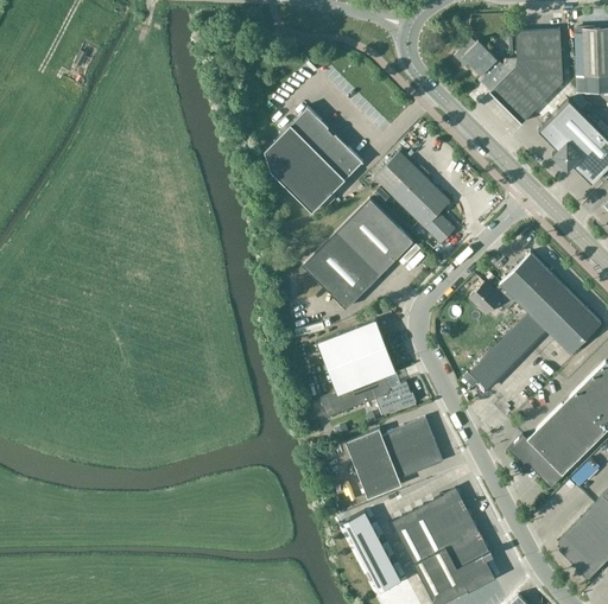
[(607,29),(575,31),(577,95),(607,94),(607,29)]
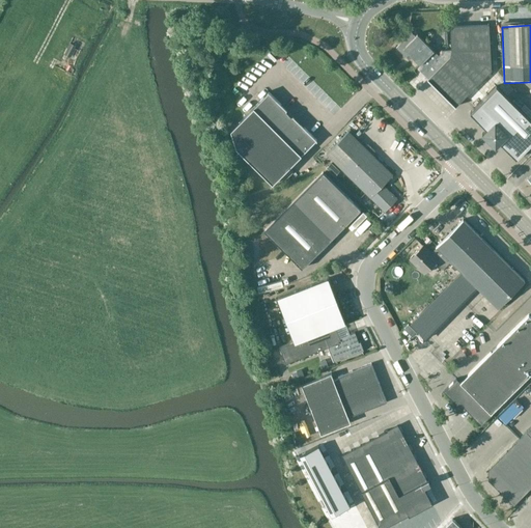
[(481,83),(492,73),(488,26),(470,27),(451,28),(452,52),(442,52),(442,54),(439,57),(436,54),(421,67),(422,68),(419,72),(428,80),(427,81),(428,82),(430,83),(442,94),(455,109),(481,83)]
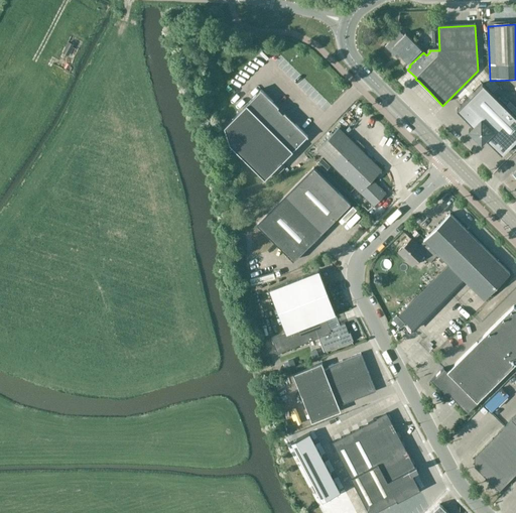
[(408,65),(421,50),(406,35),(404,37),(399,32),(384,47),(397,61),(401,57),(408,65)]
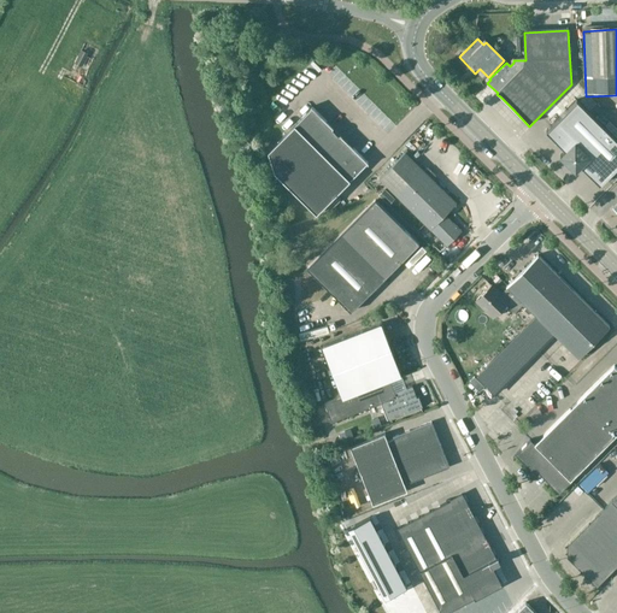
[(80,62),(93,68),(99,56),(84,49),(80,62)]
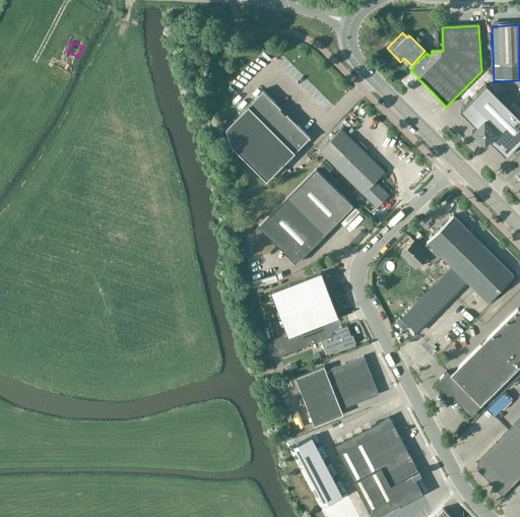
[(519,143),(519,120),(509,109),(486,86),(460,113),(476,129),(472,133),(478,139),(485,146),(490,141),(506,157),(519,143)]
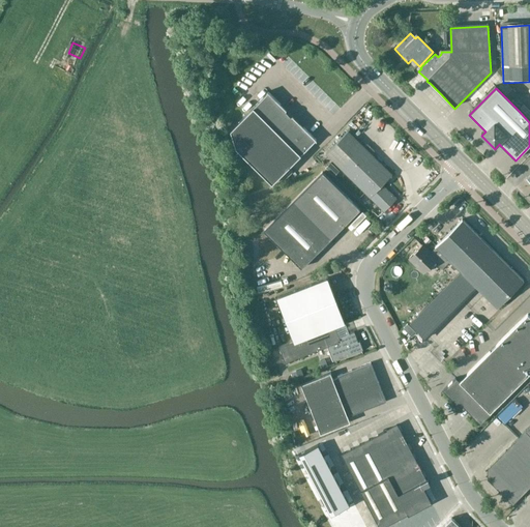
[(267,95),(238,124),(230,133),(236,150),(272,185),(315,142),(315,143),(316,142),(268,94),(267,95)]
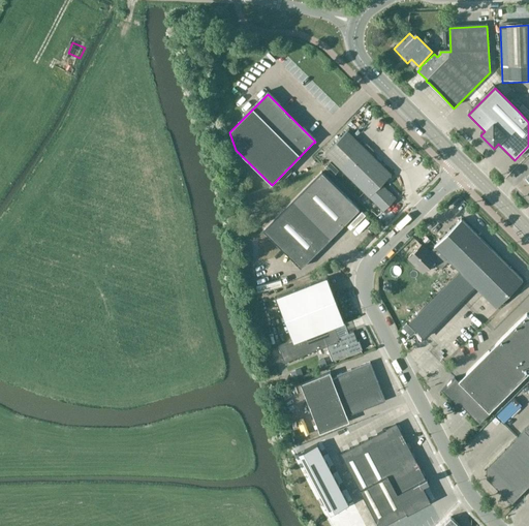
[(348,133),(325,155),(382,213),(396,200),(381,187),(392,177),(348,133)]
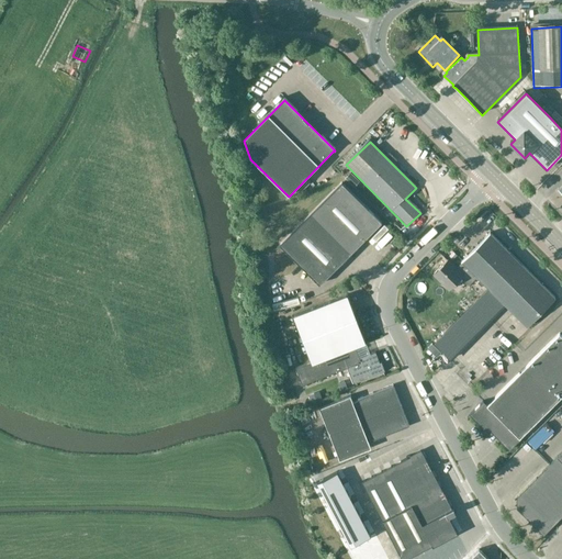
[(350,175),(346,179),(355,188),(359,183),(350,175)]
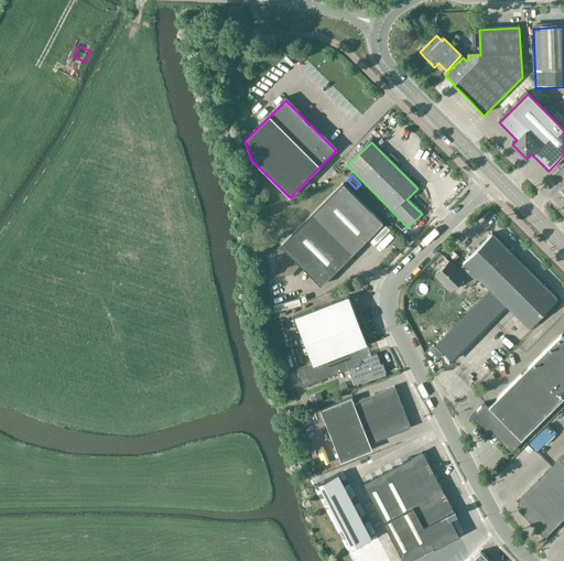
[(321,288),(383,226),(344,185),(281,247),(321,288)]
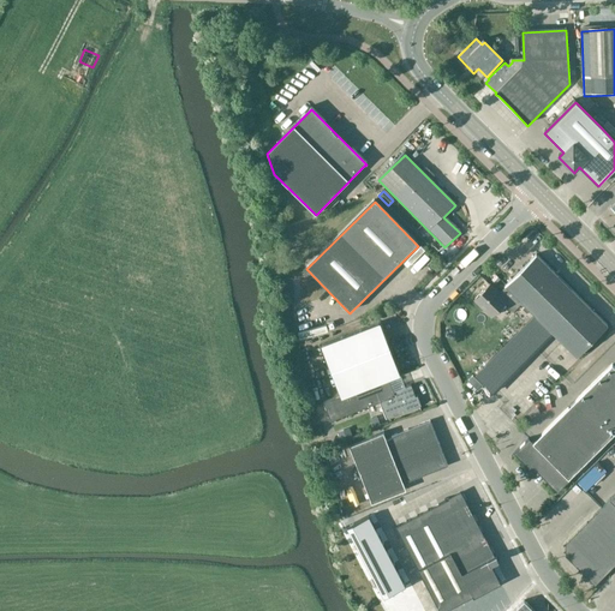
[(535,317),(554,336),(577,359),(608,328),(537,257),(506,288),(507,289),(500,295),(490,286),(476,301),(493,318),(505,306),(513,315),(523,305),(535,317)]
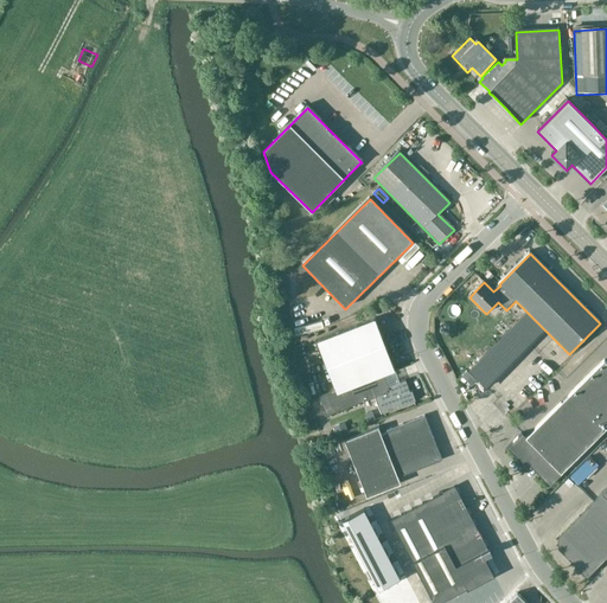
[(319,401),(323,409),(387,384),(383,377),(395,372),(374,321),(317,344),(336,393),(319,401)]
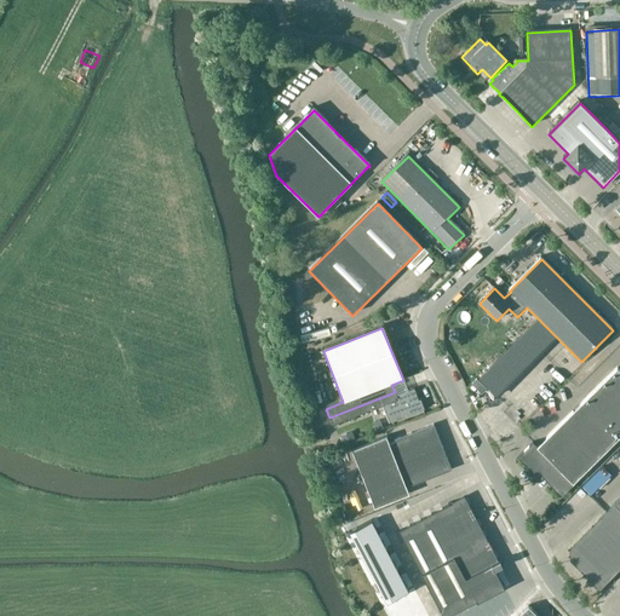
[(574,485),(619,439),(619,373),(618,370),(538,449),(533,444),(518,460),(533,475),(533,481),(541,481),(541,478),(562,499),(575,487),(574,485)]
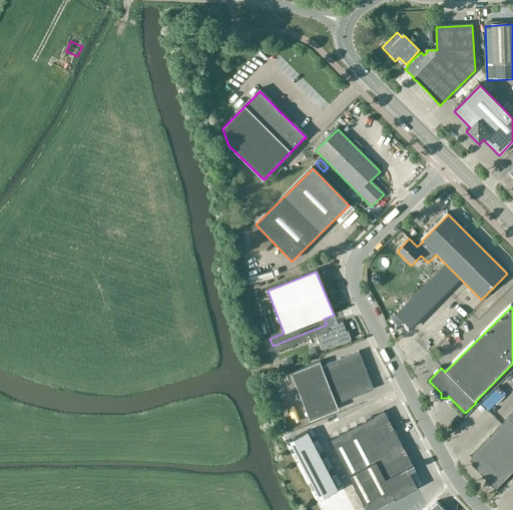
[(327,325),(273,346),(276,355),(317,338),(323,353),(351,341),(348,333),(346,334),(343,326),(330,332),(327,325)]
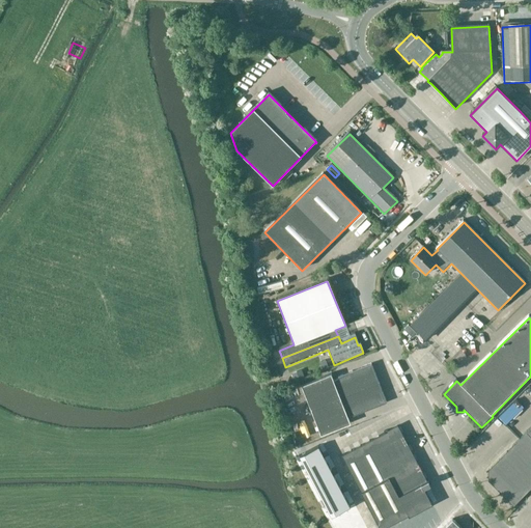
[(311,412),(379,385),(371,366),(338,379),(339,381),(334,383),(331,376),(302,387),(311,412)]
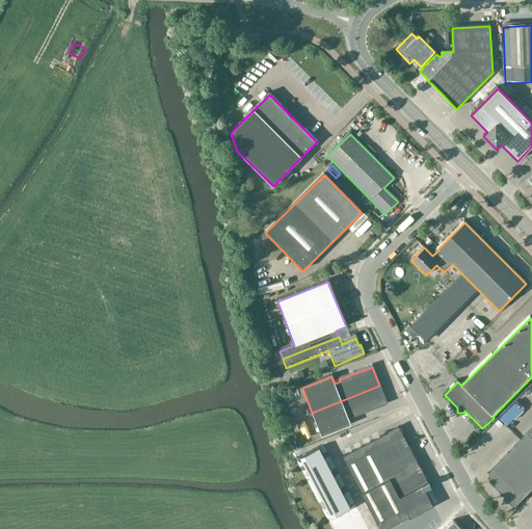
[(388,405),(379,386),(312,413),(321,438),(351,426),(348,419),(353,417),(354,419),(388,405)]
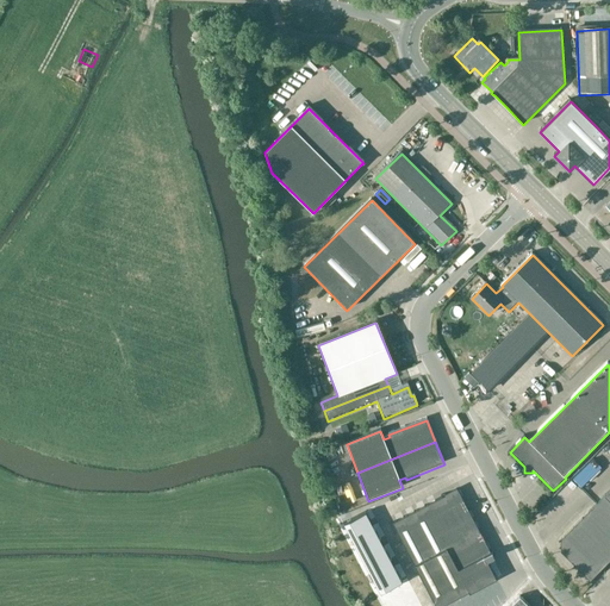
[(393,525),(417,572),(435,605),(444,605),(470,593),(471,595),(497,581),(486,561),(489,561),(486,557),(490,555),(456,492),(393,525)]
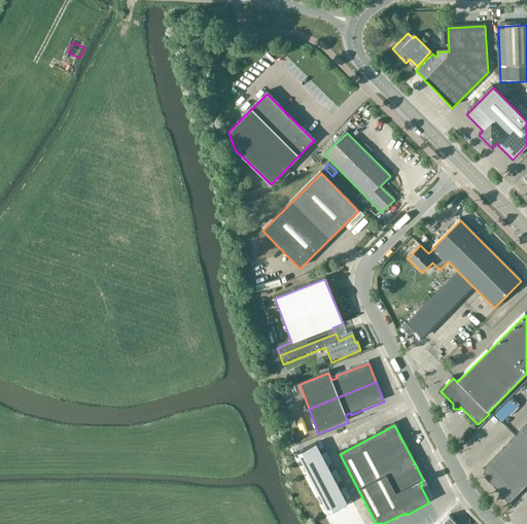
[(526,425),(523,430),(523,431),(519,434),(485,468),(485,479),(510,503),(526,486),(526,425)]
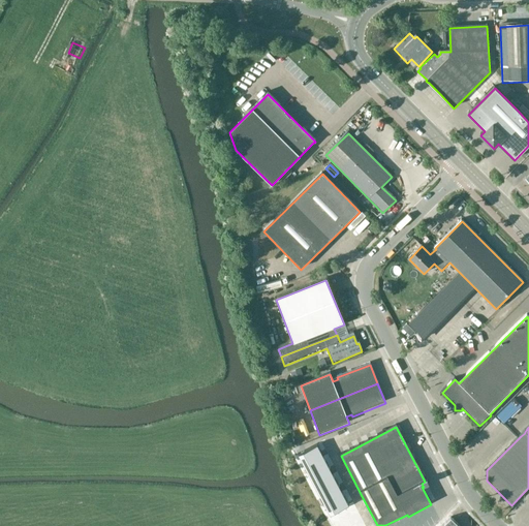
[(317,446),(299,456),(331,516),(349,506),(317,446)]
